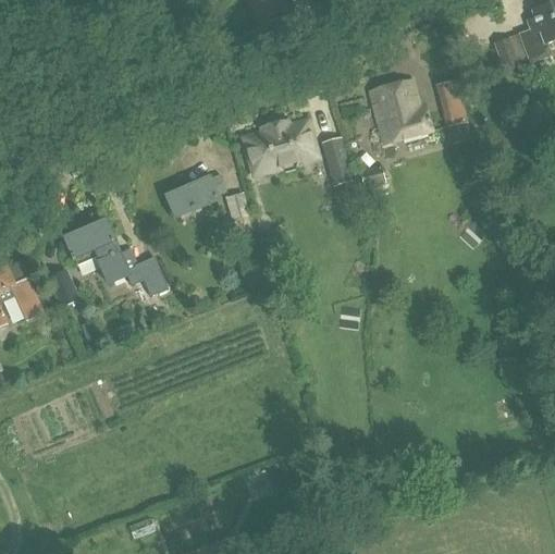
[(554,0),(531,9),(533,16),(526,19),(529,28),(518,33),(518,34),(493,42),(506,76),(521,71),(517,61),(527,57),(529,61),(550,53),(545,42),(554,38),(554,0)]
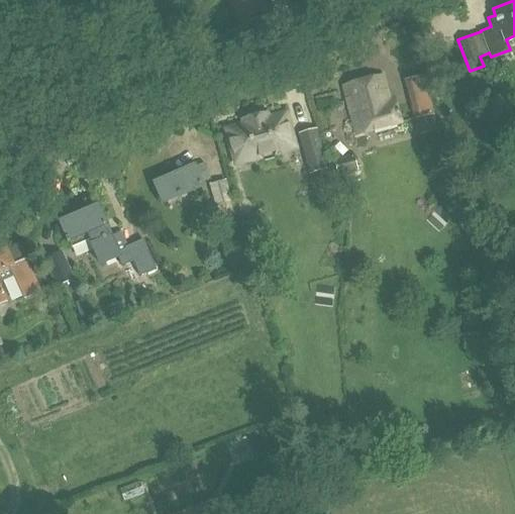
[(342,84),(354,132),(399,121),(393,96),(388,98),(382,74),(342,84)]
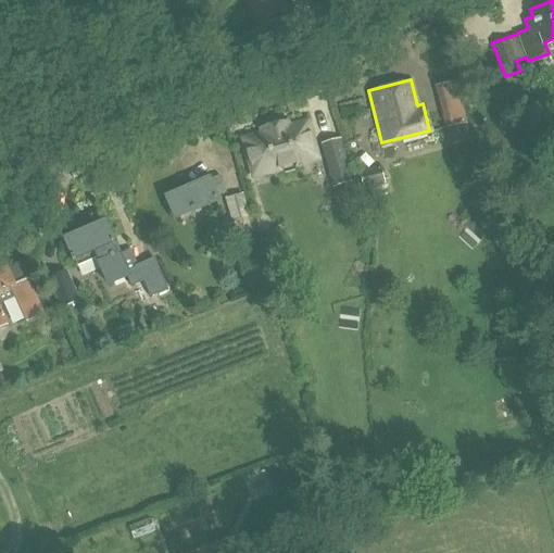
[(462,107),(443,112),(447,125),(465,121),(462,107)]
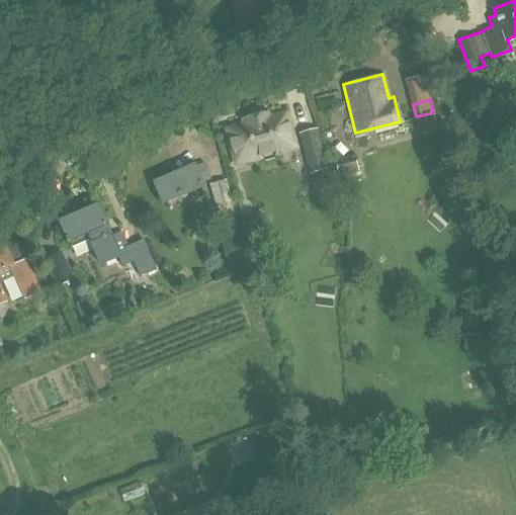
[(226,127),(235,161),(259,154),(264,159),(273,156),(275,150),(293,145),(284,111),(266,116),(265,111),(242,118),(243,122),(226,127)]
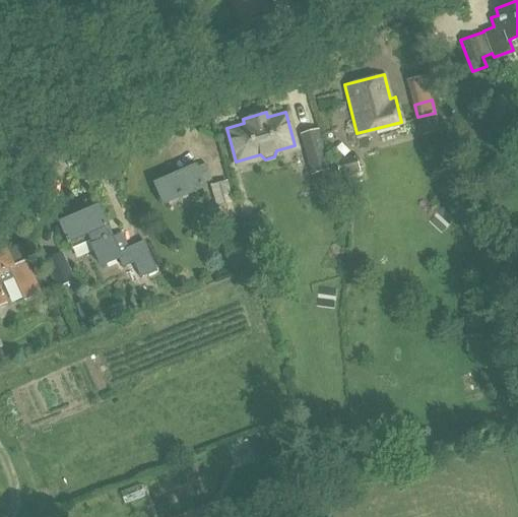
[(310,173),(329,168),(318,127),(299,132),(310,173)]
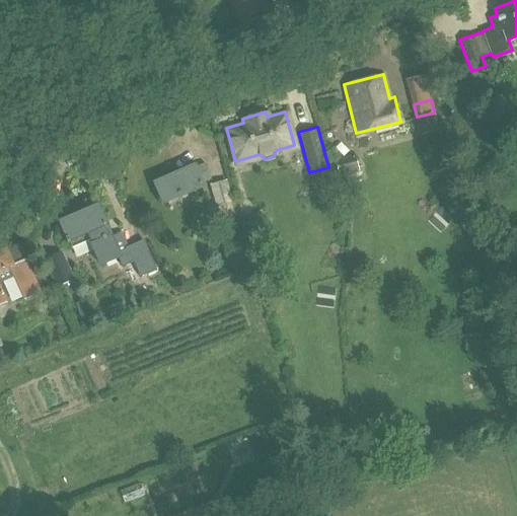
[(337,170),(338,175),(358,169),(354,152),(333,157),(334,161),(327,163),(330,172),(337,170)]
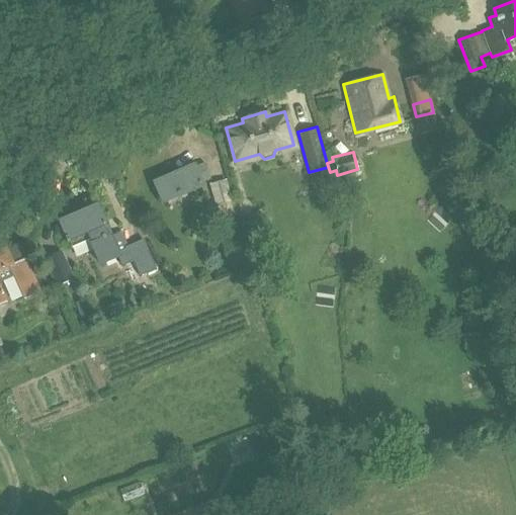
[(153,181),(162,201),(202,184),(200,179),(207,176),(202,163),(194,166),(193,164),(153,181)]
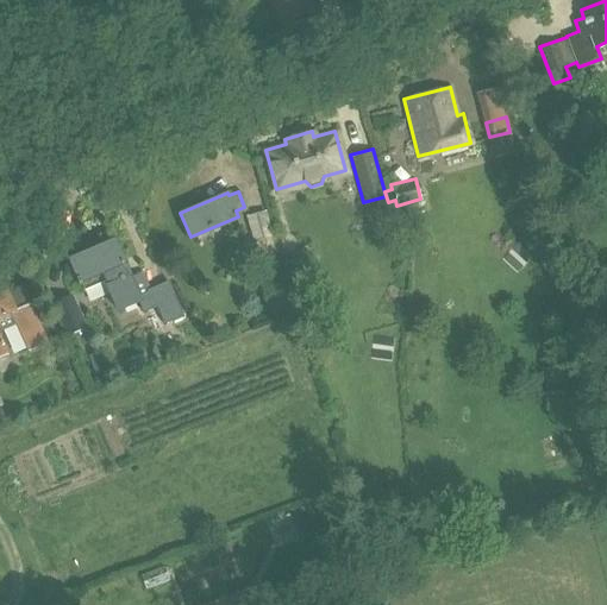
[(261,256),(263,268),(281,263),(271,231),(271,232),(264,208),(245,214),(252,239),(257,257),(261,256)]
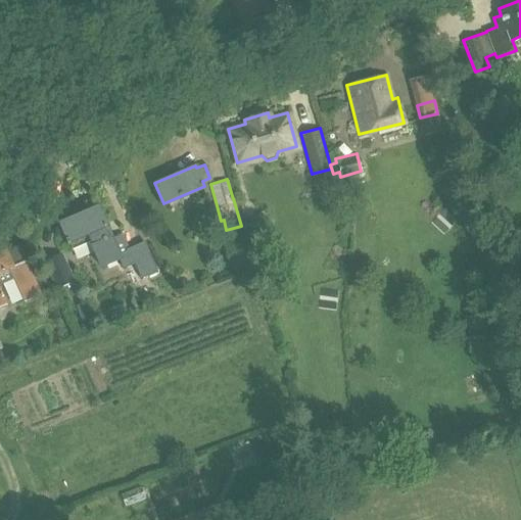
[(89,240),(100,266),(129,253),(120,233),(109,237),(104,226),(106,226),(98,206),(59,224),(70,248),(89,240)]
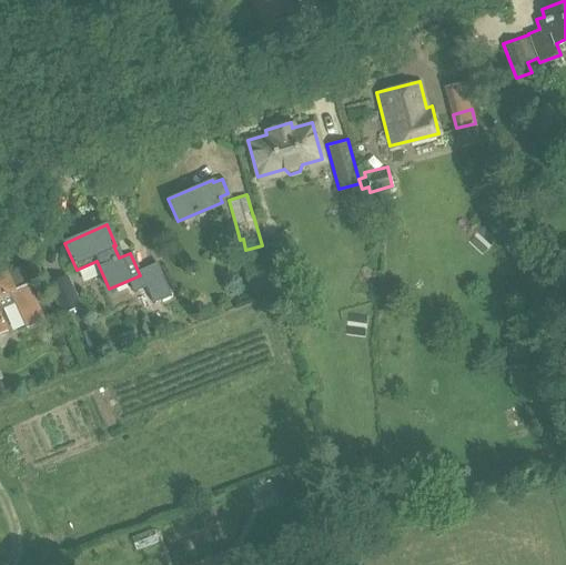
[(0,330),(6,328),(0,315),(0,305),(14,300),(26,325),(42,318),(19,264),(7,271),(6,270),(0,272),(0,330)]
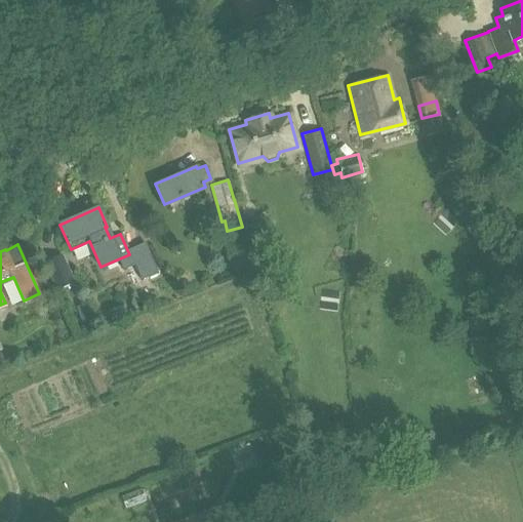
[(262,264),(274,261),(271,248),(258,251),(262,264)]
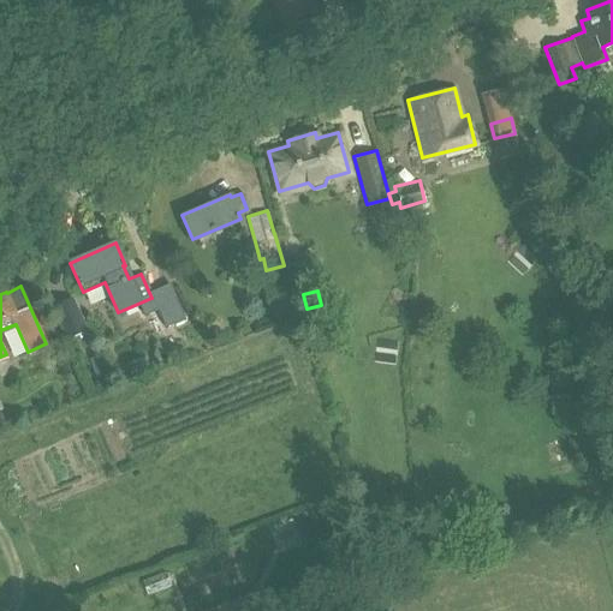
[(49,305),(65,339),(87,329),(72,294),(49,305)]
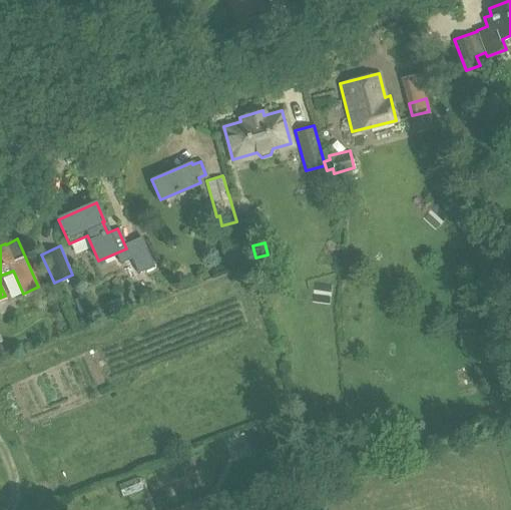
[(222,509),(215,492),(193,501),(196,509),(222,509)]
